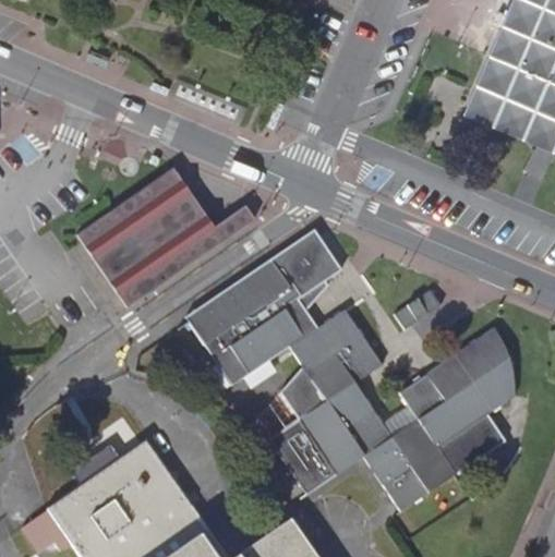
[(508,0),(471,88),(485,95),(523,0),(508,0)]
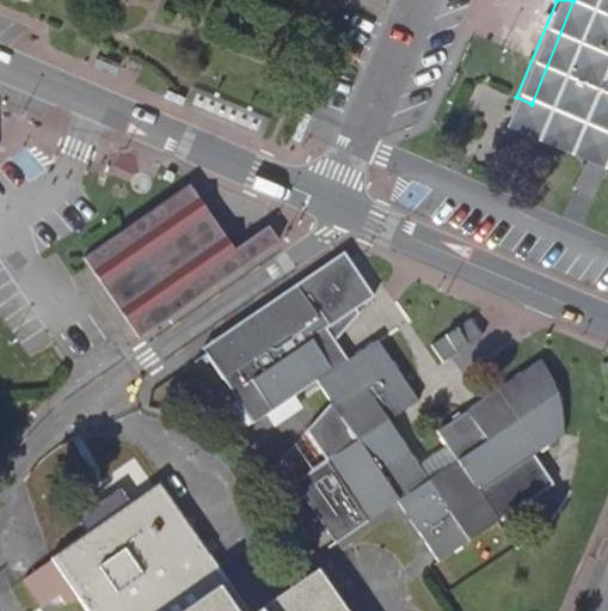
[(573,0),(532,104),(526,115),(591,144),(607,150),(607,0),(573,0)]
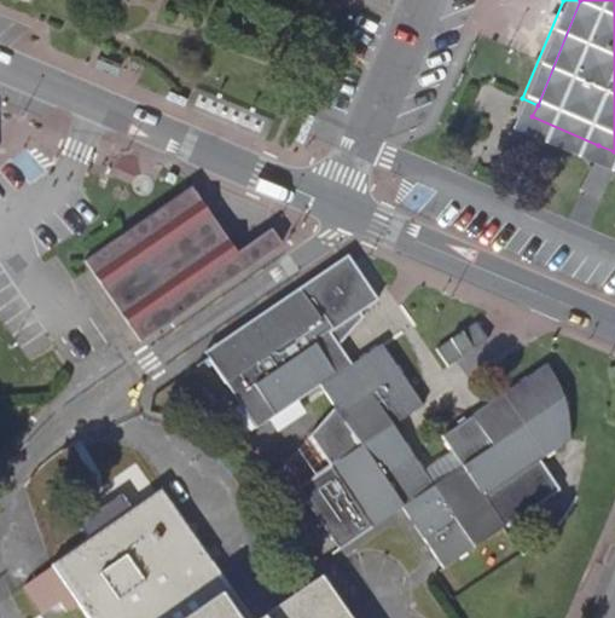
[(591,161),(598,145),(532,116),(538,105),(522,98),(510,127),(591,161)]
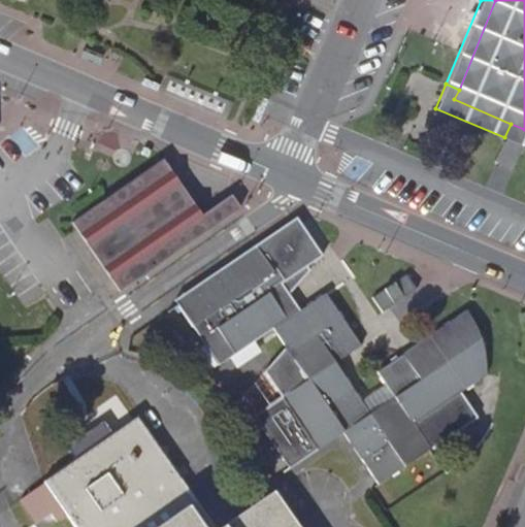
[(524,129),(511,124),(504,137),(524,145),(524,129)]
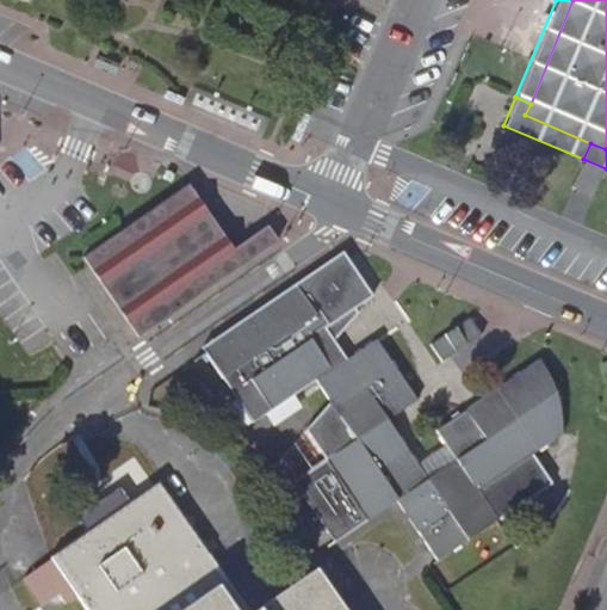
[(190,185),(187,184),(84,254),(137,336),(277,239),(267,223),(234,246),(190,185)]
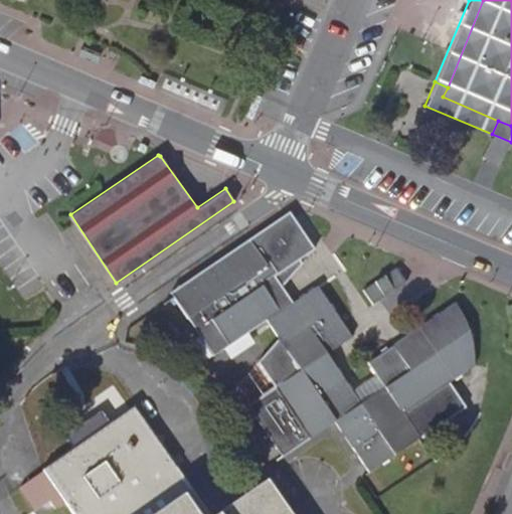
[(276,227),(292,217),(288,211),(272,222),(276,227)]
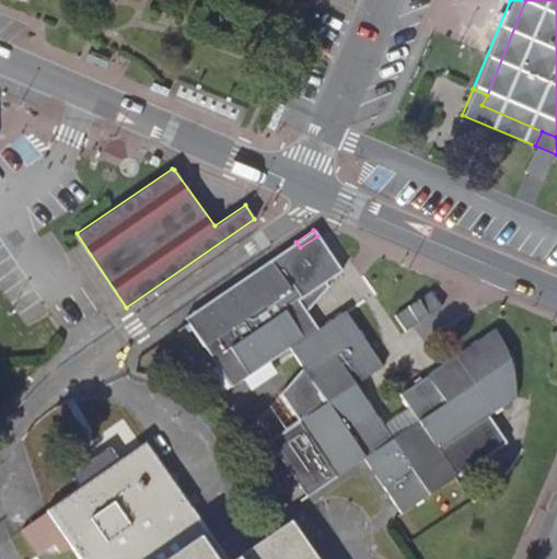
[(510,359),(488,326),(397,391),(416,418),(390,434),(352,381),(380,362),(343,307),(315,326),(303,309),(325,283),(322,279),(338,268),(317,236),(300,247),(296,242),(268,260),(271,265),(245,283),(243,278),(201,307),(204,311),(190,321),(206,342),(202,346),(217,365),(220,363),(234,384),(289,347),(302,368),(280,393),(299,420),(271,439),(268,441),(279,456),(283,452),(311,493),(364,456),(403,512),(459,473),(486,454),(483,449),(505,434),(489,412),(517,394),(510,359)]
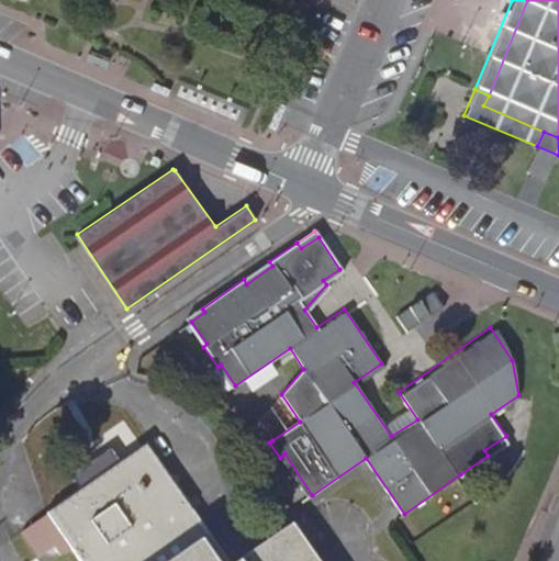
[(435,288),(423,295),(434,314),(447,305),(435,288)]
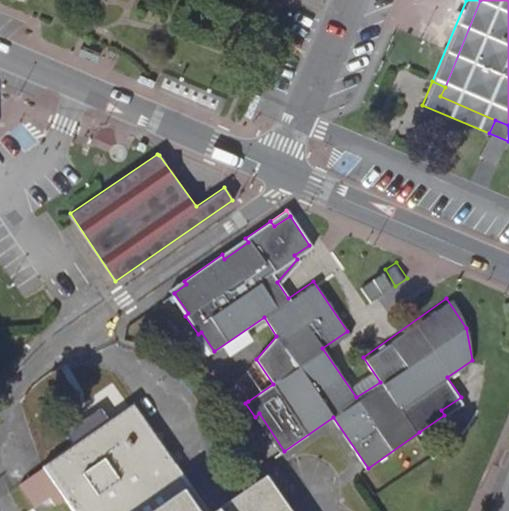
[(384,293),(395,286),(385,269),(374,277),(384,293)]
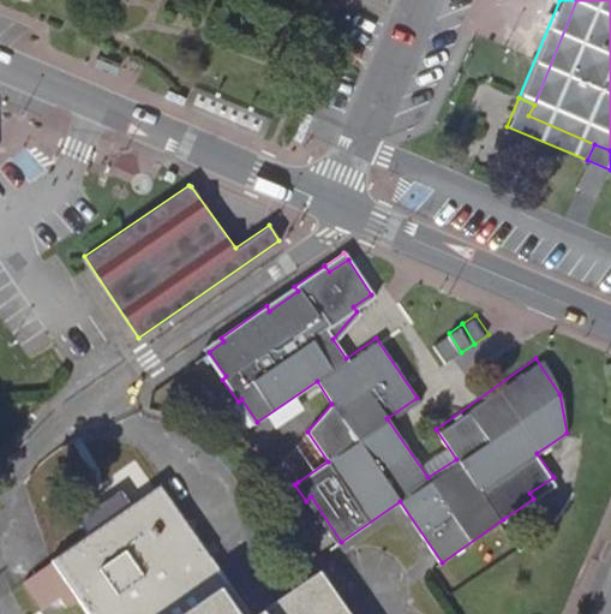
[(449,361),(461,352),(449,333),(436,343),(449,361)]
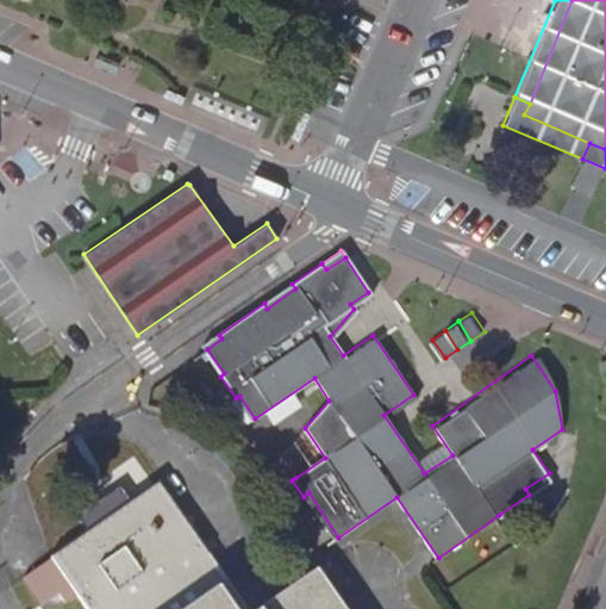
[(222,339),(219,335),(200,347),(220,377),(224,373),(207,349),(222,339)]
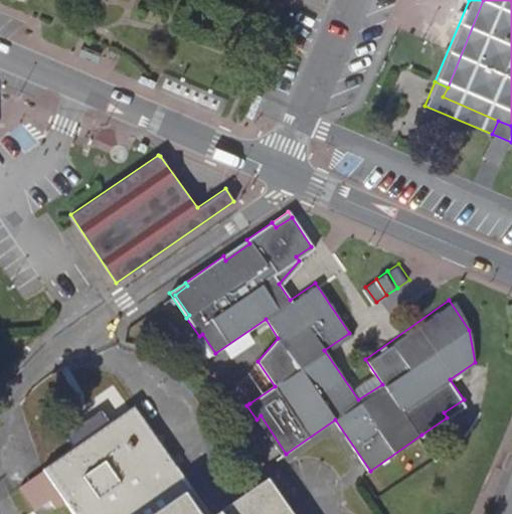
[(202,334),(199,336),(212,356),(215,353),(202,334)]
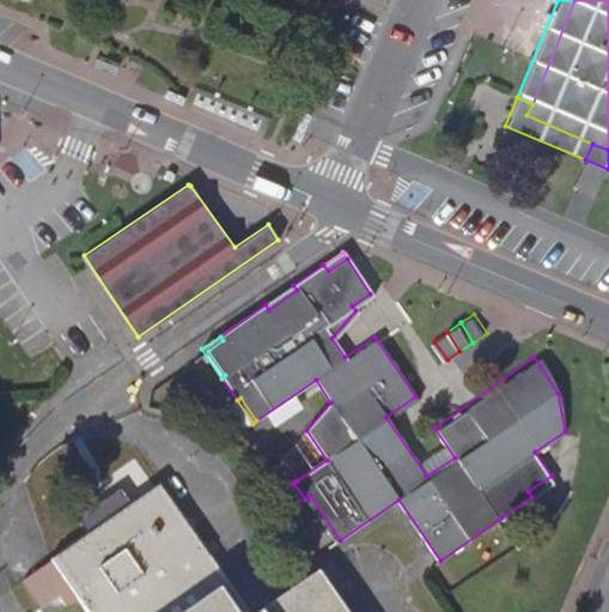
[(327,460),(306,430),(276,450),(297,480),(327,460)]
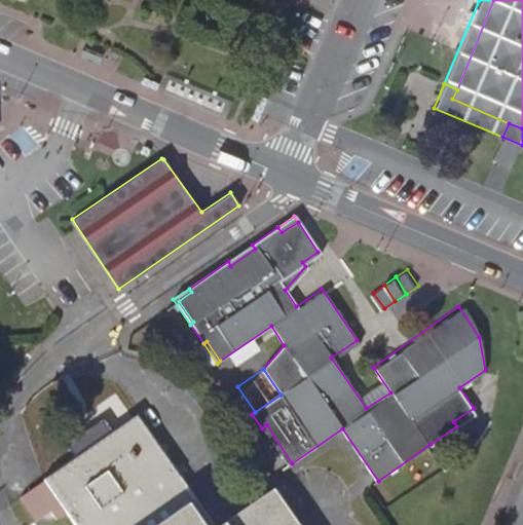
[(210,524),(143,425),(131,419),(42,480),(73,524),(294,524),(270,491),(221,524),(210,524)]
